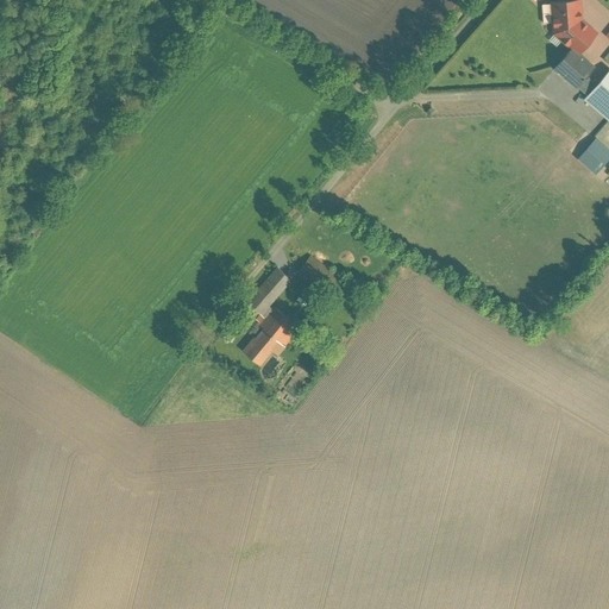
[(559,0),(548,1),(552,33),(578,55),(597,32),(581,19),(579,0),(559,0)]
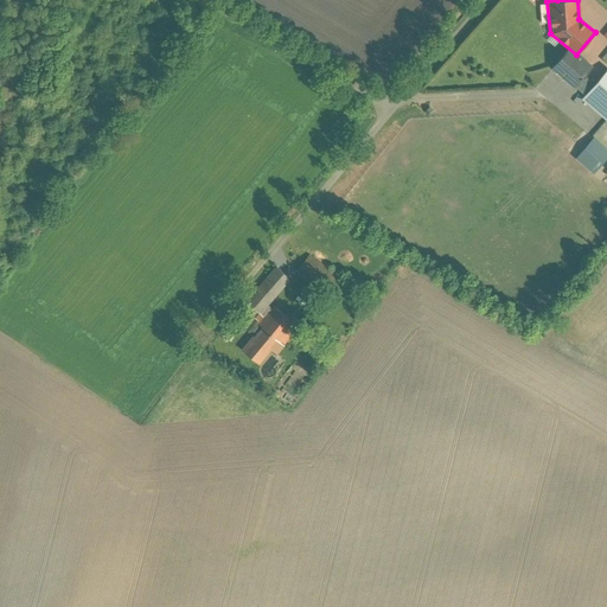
[(567,49),(551,66),(575,87),(590,69),(567,49)]
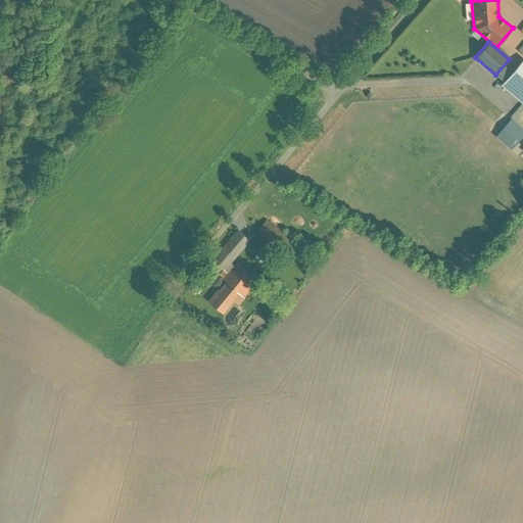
[(522,59),(522,58),(500,85),(522,104),(522,59)]
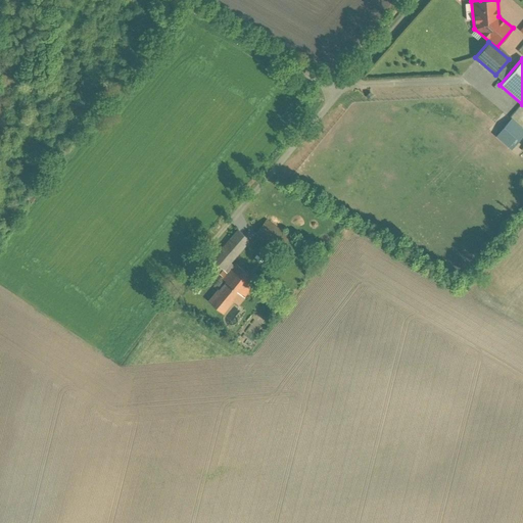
[(493,136),(510,149),(522,134),(522,129),(510,117),(493,136)]
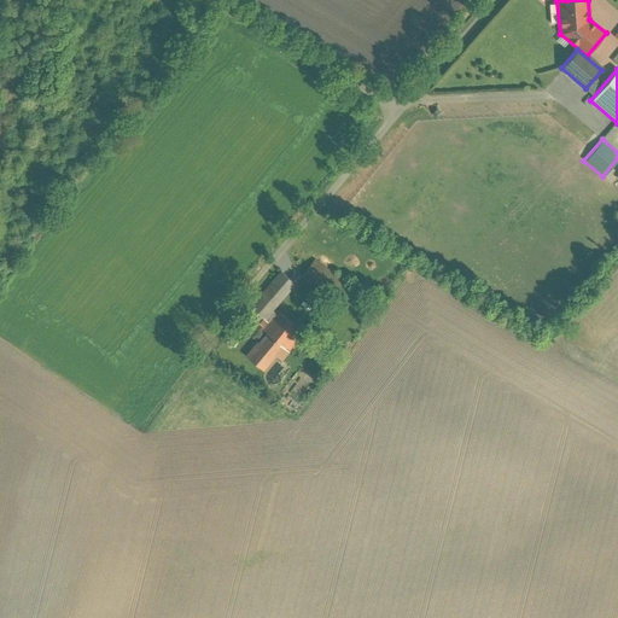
[(322,289),(334,275),(315,258),(303,272),(322,289)]
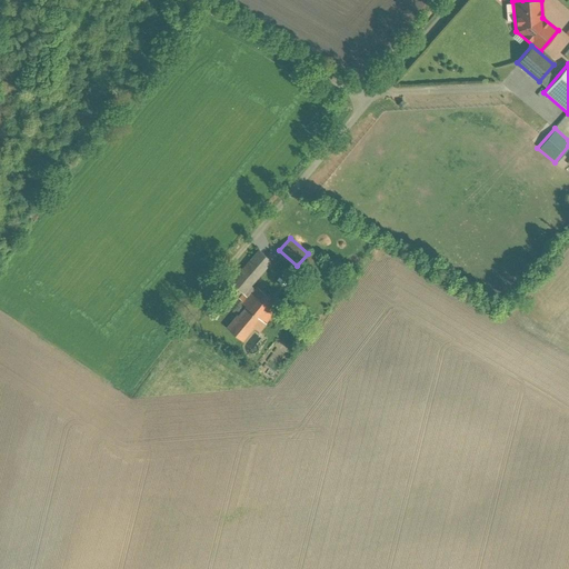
[(272,260),(257,247),(228,280),(243,293),(272,260)]
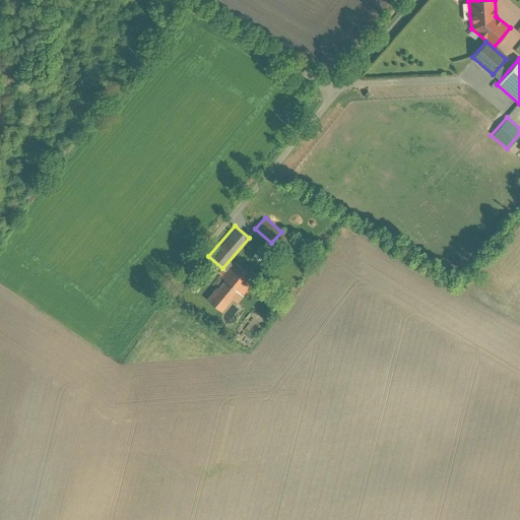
[(255,279),(235,263),(216,285),(214,284),(203,298),(219,312),(231,299),(236,303),(255,279)]
